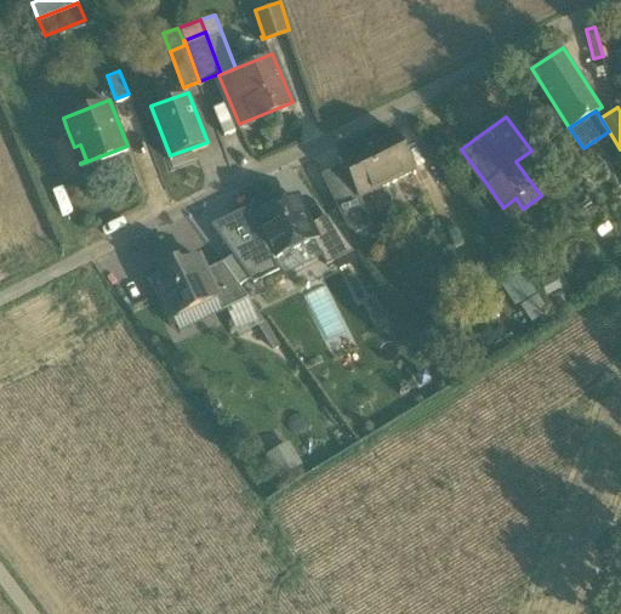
[(359,194),(414,168),(396,129),(340,155),(343,163),(359,194)]
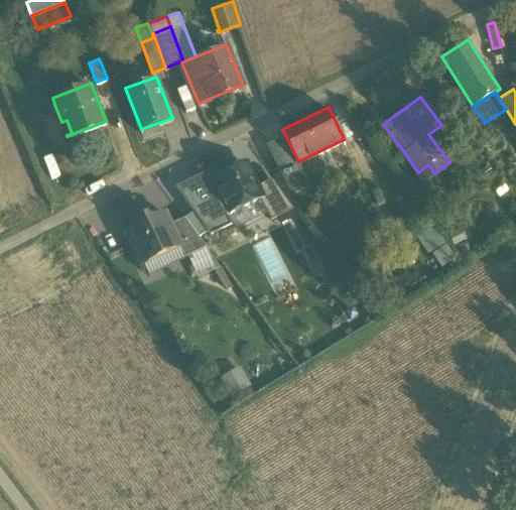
[(61,122),(67,135),(72,133),(67,120),(61,122)]
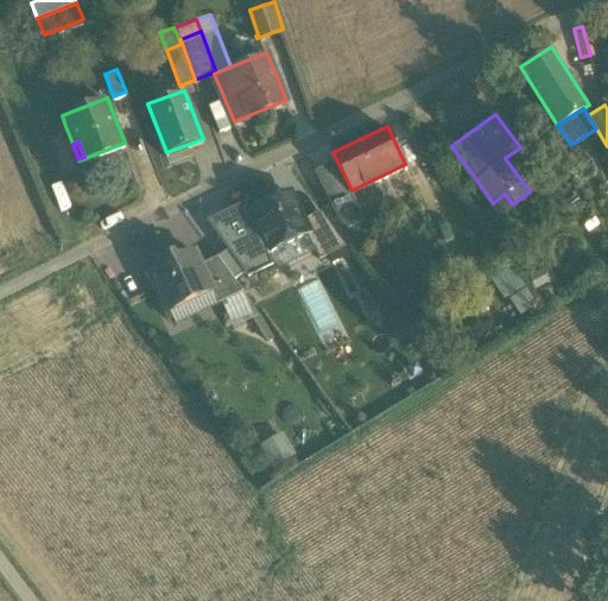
[(352,190),(336,159),(316,169),(331,201),(335,200),(348,225),(365,216),(352,190)]
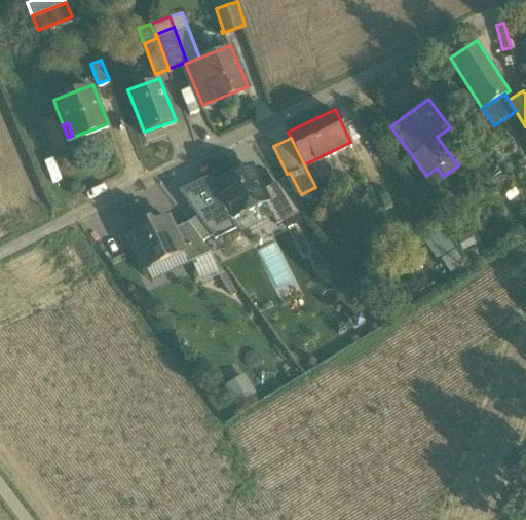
[(448,152),(458,165),(466,159),(456,146),(448,152)]
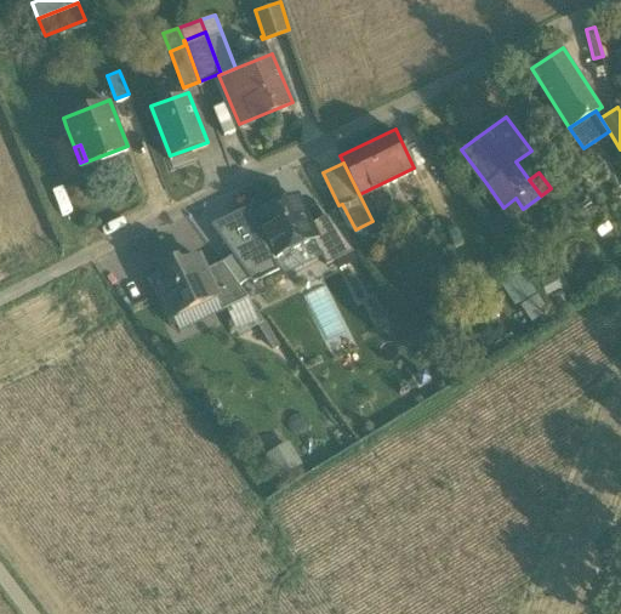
[(255,212),(279,202),(275,193),(215,222),(234,250),(251,274),(254,277),(275,267),(271,256),(274,254),(255,212)]
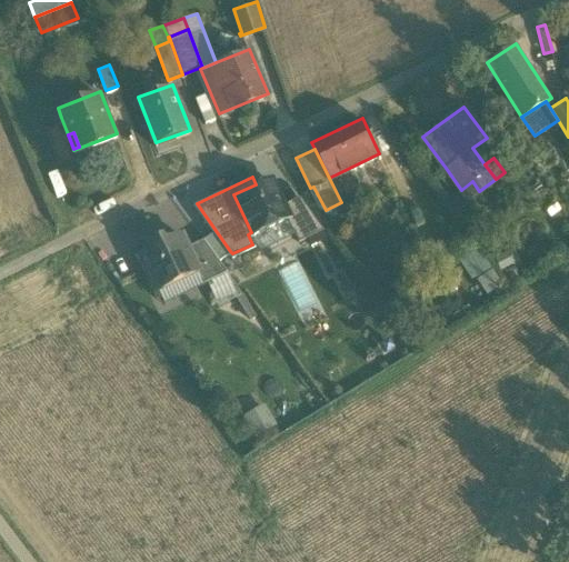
[(233,194),(251,232),(252,232),(288,214),(289,214),(283,202),(271,177),(256,184),(233,194)]
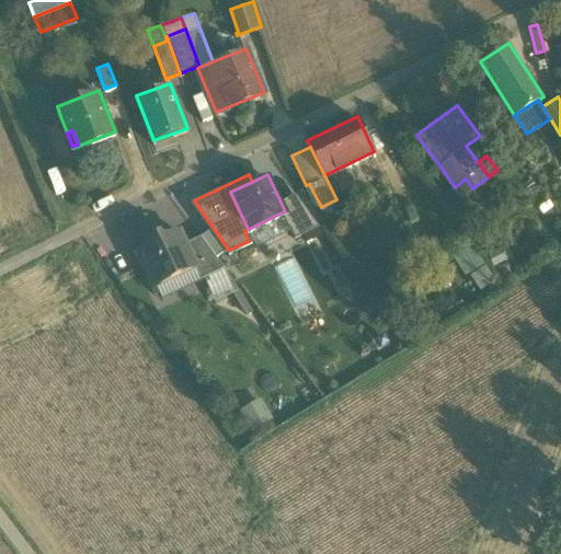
[(461,195),(472,188),(466,179),(455,187),(461,195)]
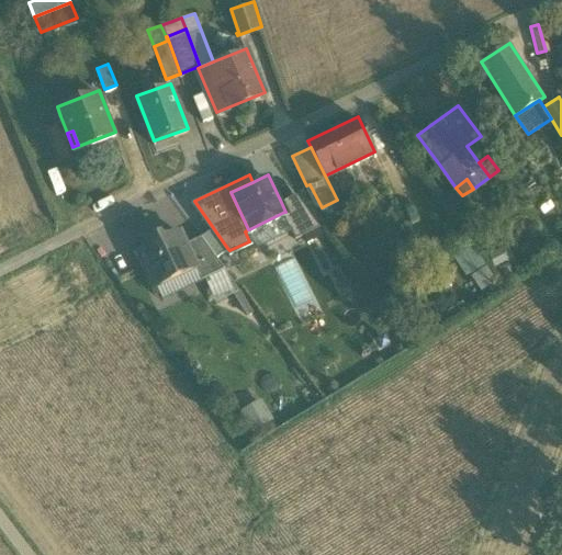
[(292,228),(295,236),(319,224),(296,192),(280,200),(285,212),(284,212),(292,228)]
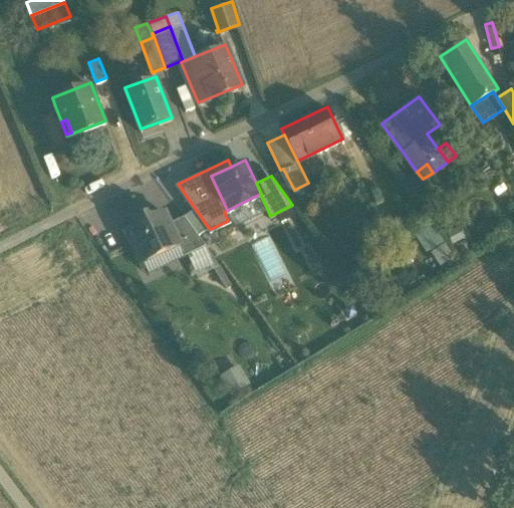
[(260,194),(228,210),(235,224),(267,209),(260,194)]
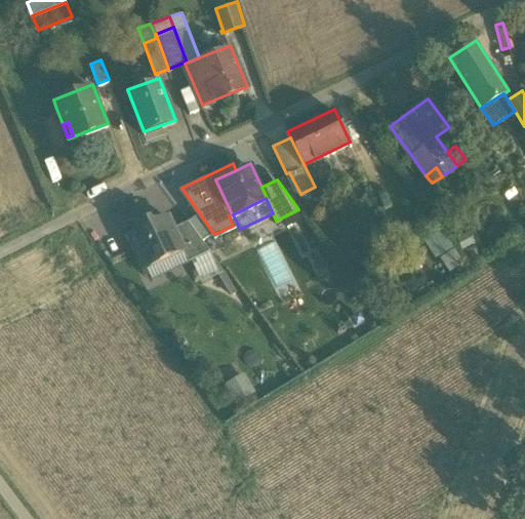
[(212,232),(198,211),(188,218),(202,239),(212,232)]
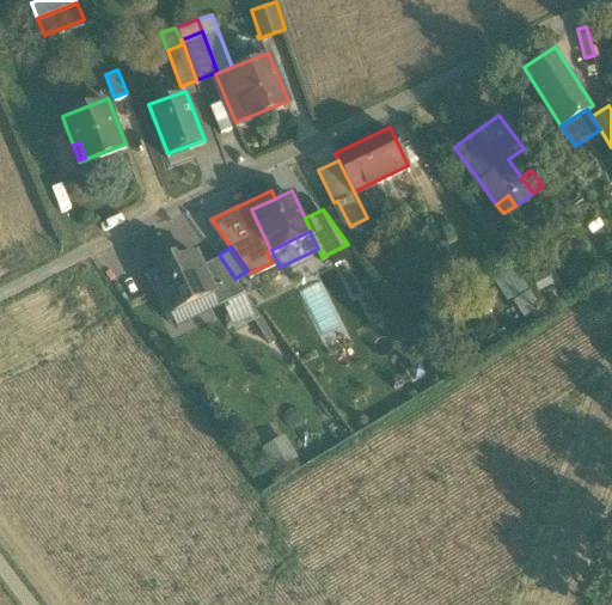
[(202,263),(196,250),(177,260),(175,255),(161,262),(163,266),(148,273),(167,311),(213,289),(215,288),(202,263)]
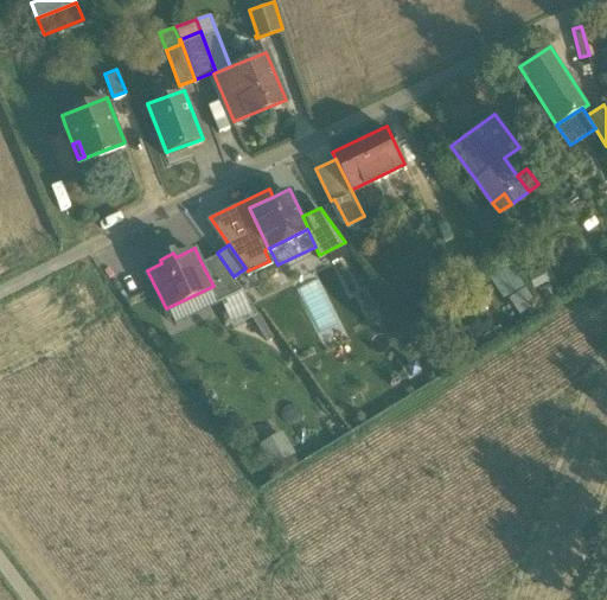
[(211,287),(217,299),(221,298),(242,288),(234,276),(217,253),(200,261),(213,286),(211,287)]
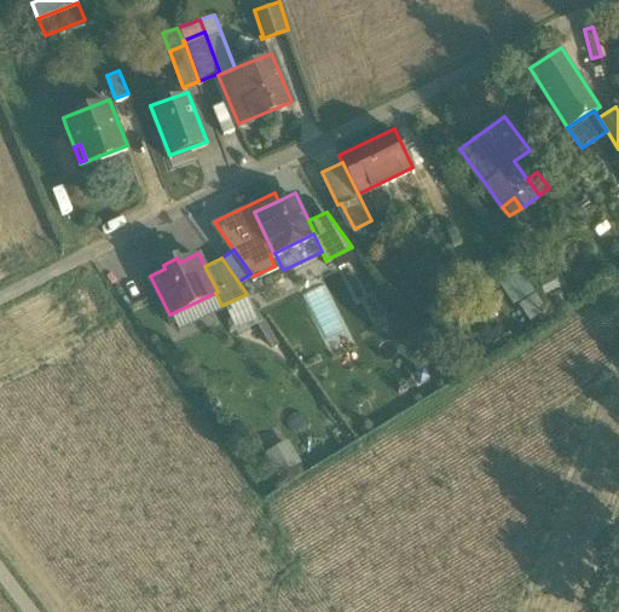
[(534,287),(520,266),(499,282),(514,301),(534,287)]
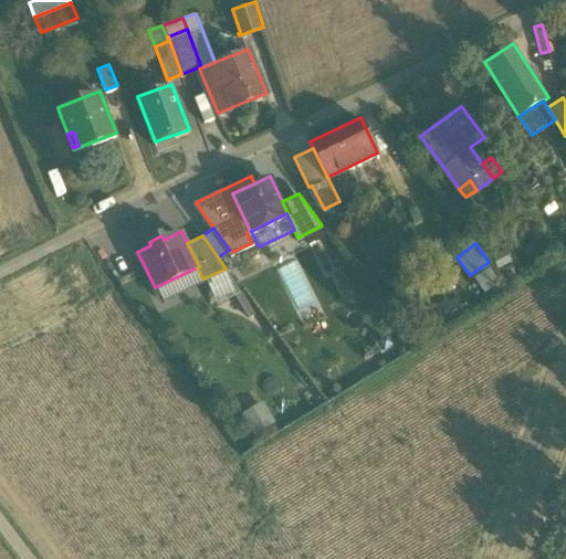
[(506,244),(491,252),(498,266),(513,259),(506,244)]
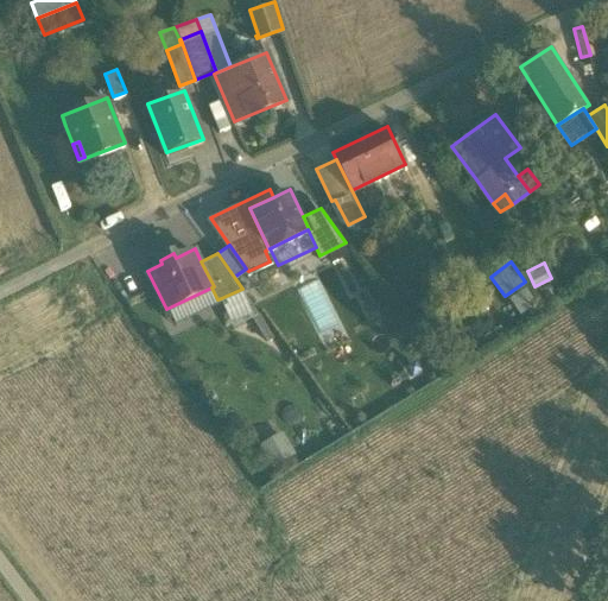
[(526,284),(510,296),(521,312),(538,299),(526,284)]
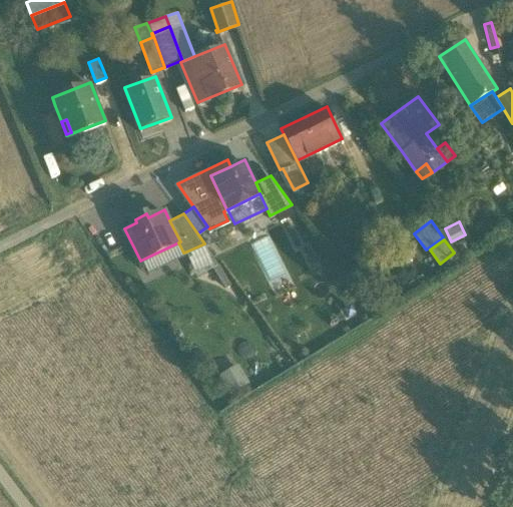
[(178,242),(140,261),(146,273),(184,254),(183,252),(178,242)]
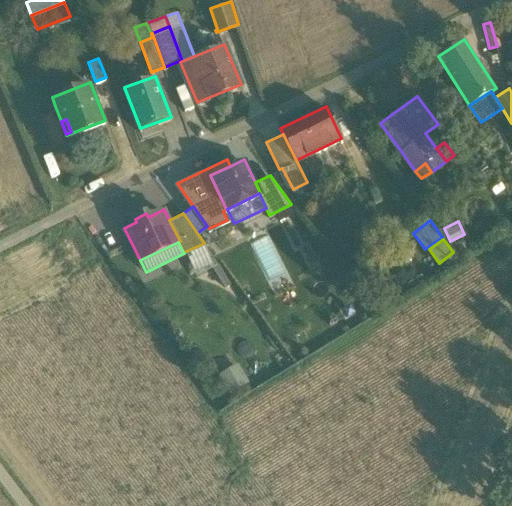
[(218,262),(204,243),(186,251),(196,273),(218,262)]
